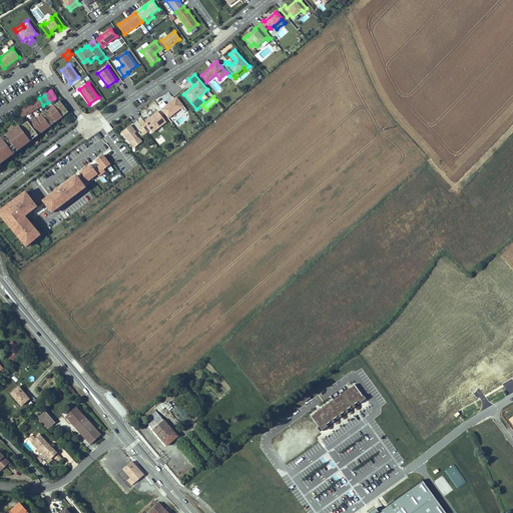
[(184,111),(181,108),(183,106),(176,97),(166,105),(164,101),(158,106),(168,118),(171,116),(174,119),(184,111)]
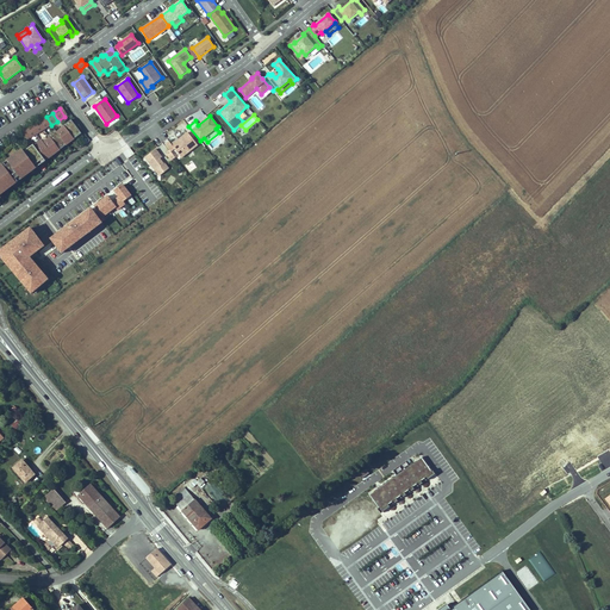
[(49,126),(44,118),(39,122),(33,125),(38,134),(44,130),(49,126)]
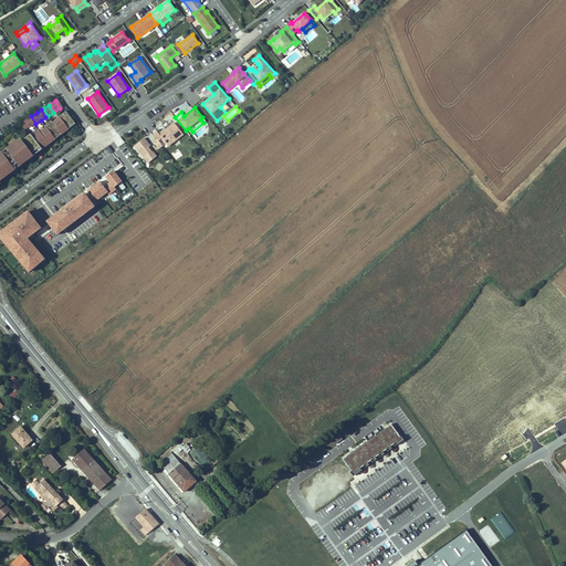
[(0,180),(4,177),(3,175),(9,170),(11,173),(14,169),(13,167),(24,159),(25,161),(33,156),(31,154),(40,147),(42,149),(75,124),(66,113),(50,125),(49,123),(44,126),(46,128),(40,133),(39,130),(34,134),(35,136),(33,138),(31,136),(31,135),(22,142),(20,139),(13,144),(14,146),(3,155),(1,153),(0,154),(0,180)]
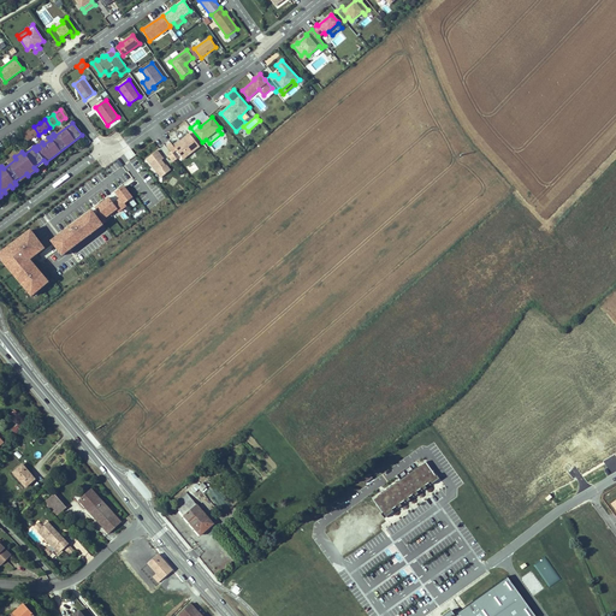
[(37,136),(33,128),(27,131),(31,140),(37,136)]
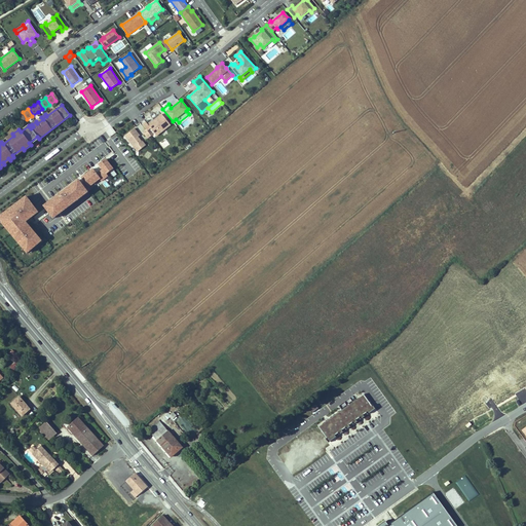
[(171,125),(162,114),(154,120),(153,119),(147,123),(146,122),(143,124),(146,129),(147,130),(150,128),(156,136),(171,125)]
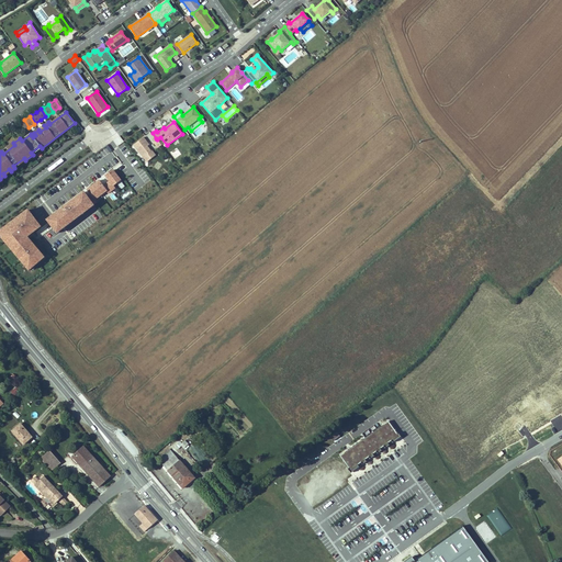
[(147,146),(149,145),(144,137),(134,145),(147,161),(156,155),(152,150),(147,146)]
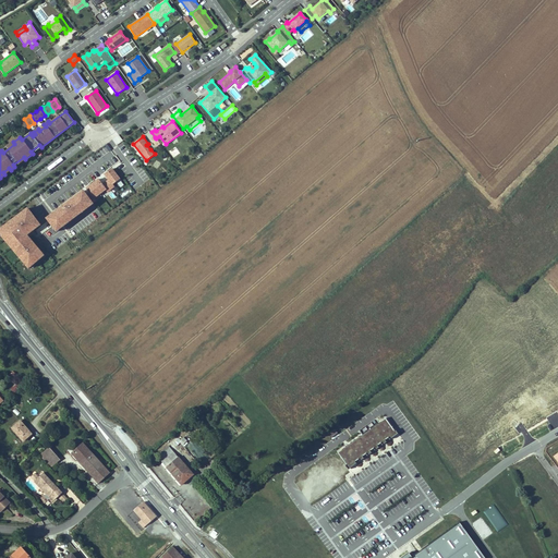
[(3,153),(14,144),(13,142),(1,150),(3,153)]
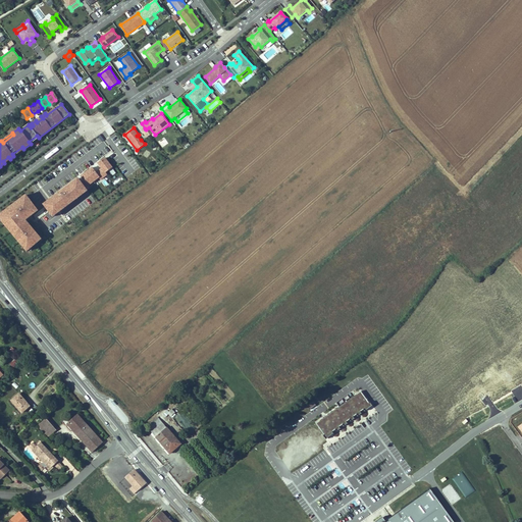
[(31,144),(39,138),(37,136),(29,142),(31,144)]
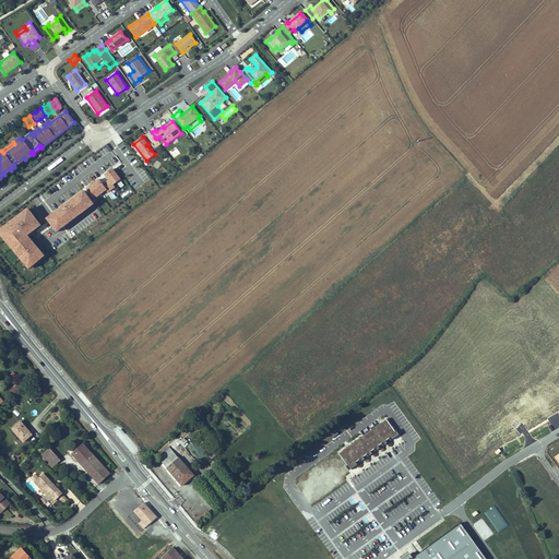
[(14,167),(25,159),(24,157),(13,165),(14,167)]
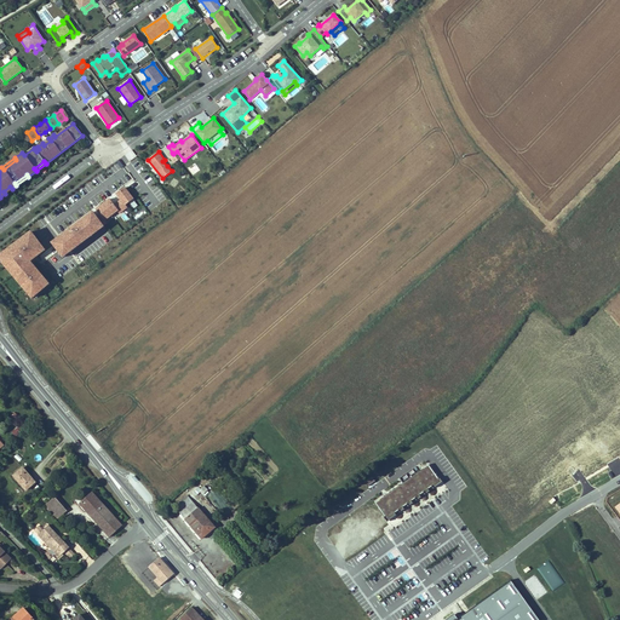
[(51,240),(62,258),(107,227),(104,223),(130,206),(131,208),(137,204),(126,187),(115,194),(120,200),(114,204),(110,199),(51,240)]
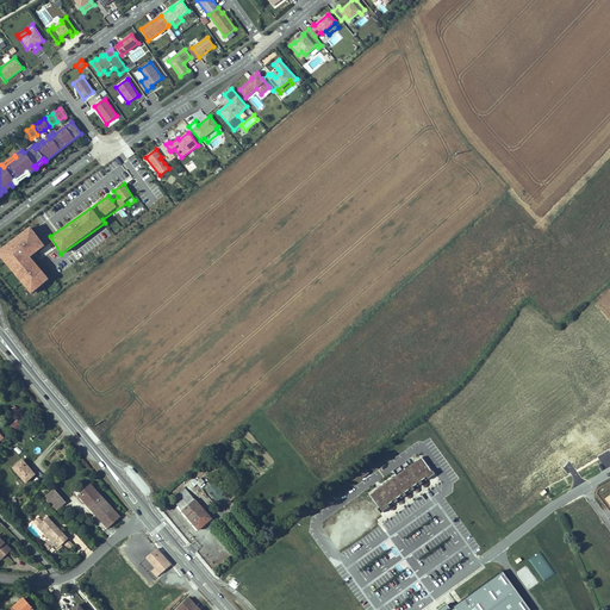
[(31,225),(0,249),(0,255),(31,294),(50,280),(32,256),(47,246),(31,225)]
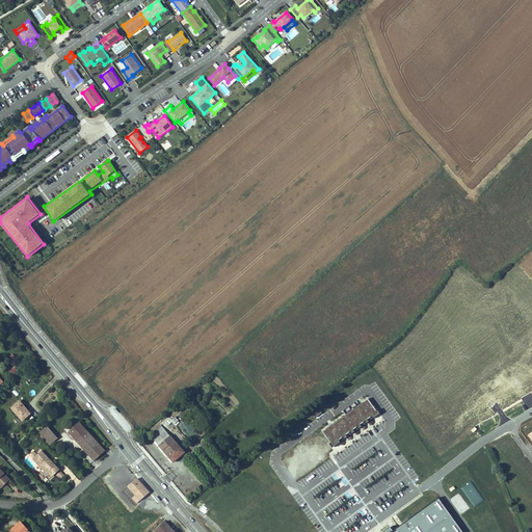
[(7,358),(17,369),(22,364),(12,353),(7,358)]
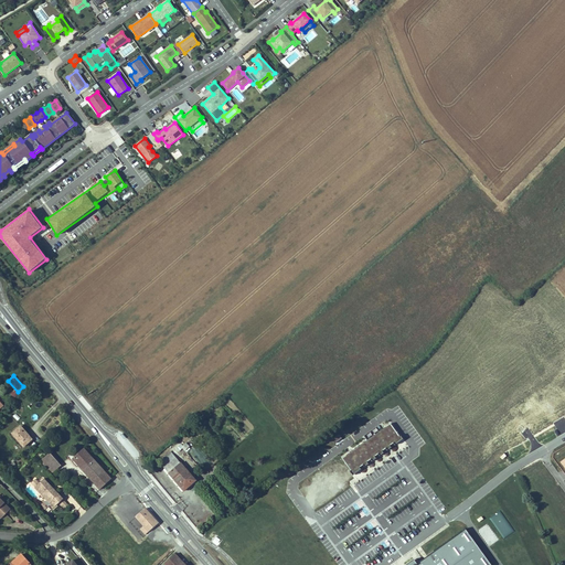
[(11,394),(14,398),(20,393),(17,388),(11,394)]
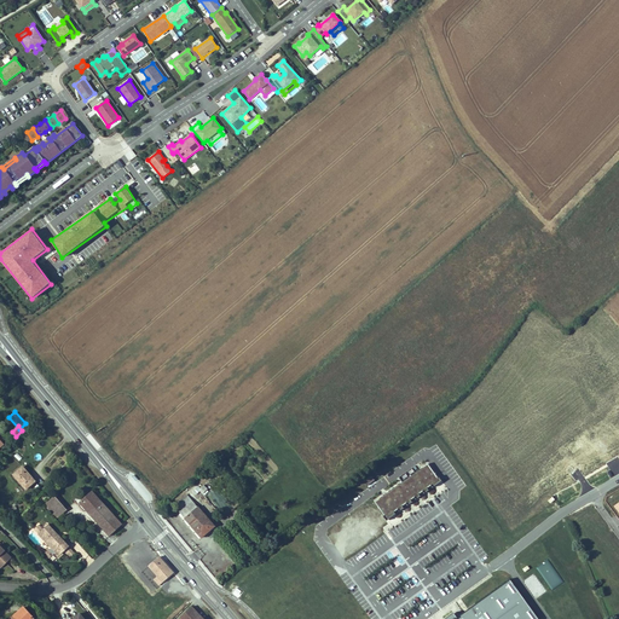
[(383,516),(387,521),(443,481),(439,478),(438,478),(428,464),(375,503),(385,516),(383,516)]
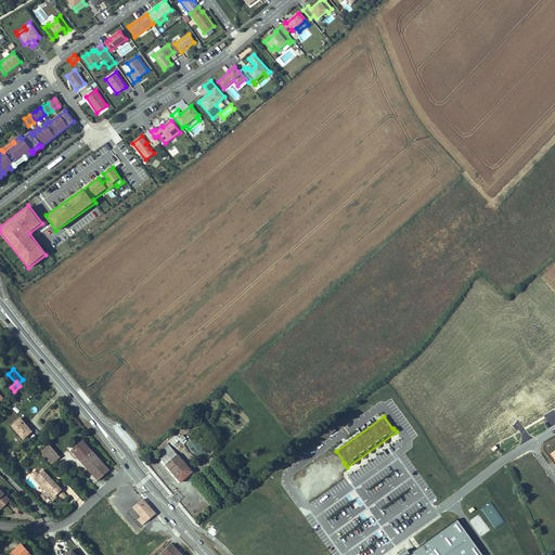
[(31,431),(21,418),(12,426),(23,439),(31,431)]
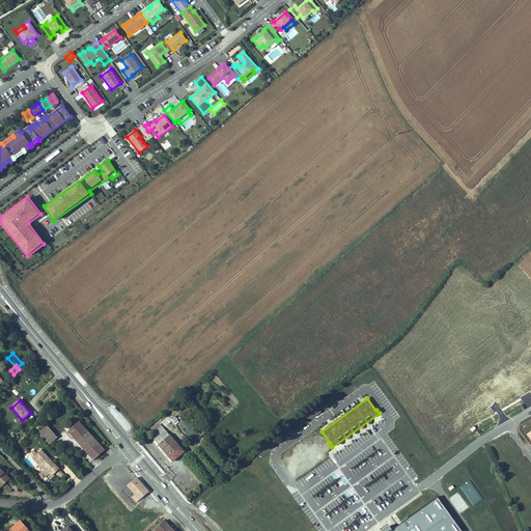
[(319,408),(313,412),(315,416),(322,413),(319,408)]
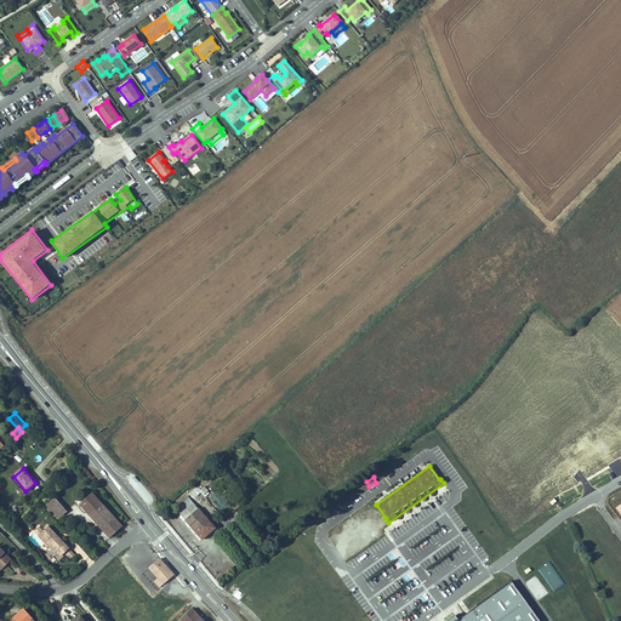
[(86,511),(98,500),(92,493),(80,503),(86,511)]
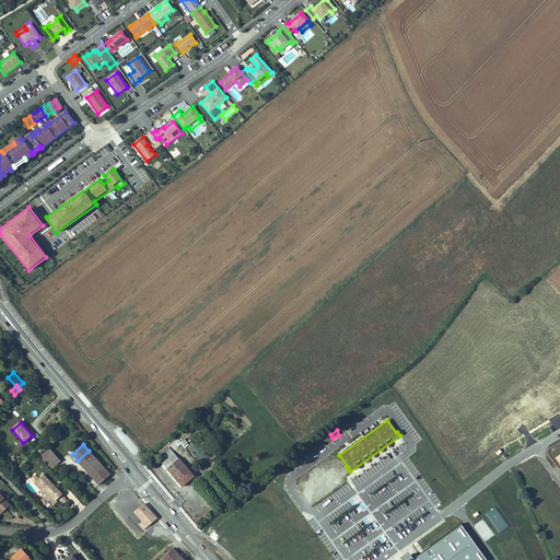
[(60,461),(49,448),(41,457),(51,469),(60,461)]
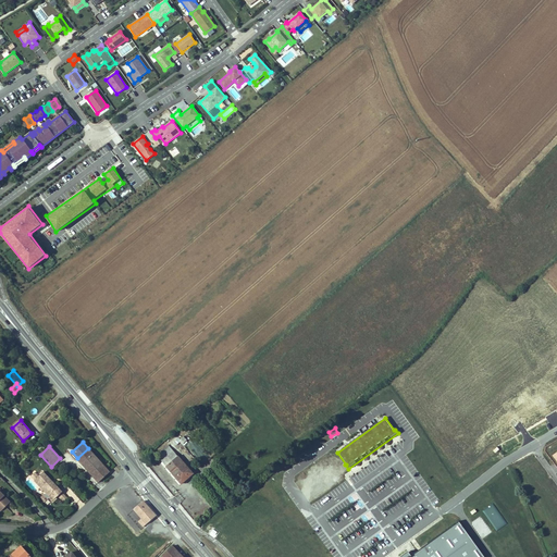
[(193,473),(170,447),(159,457),(166,466),(165,466),(178,481),(180,480),(183,483),(193,473)]
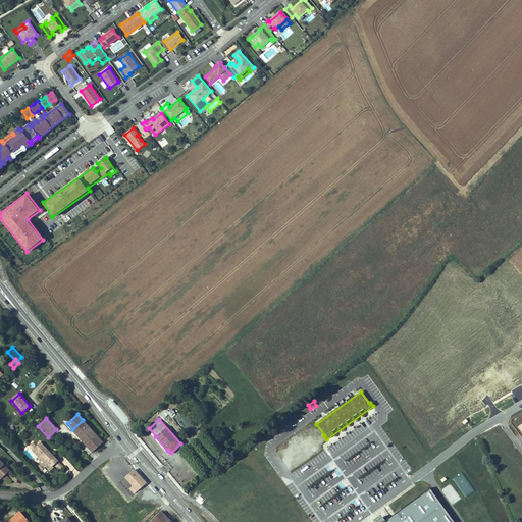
[(76,434),(87,425),(83,420),(72,429),(76,434)]
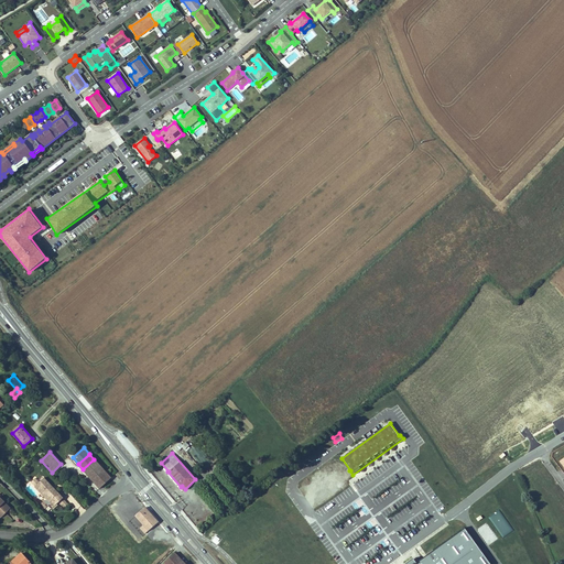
[(111,478),(94,459),(83,469),(100,488),(111,478)]
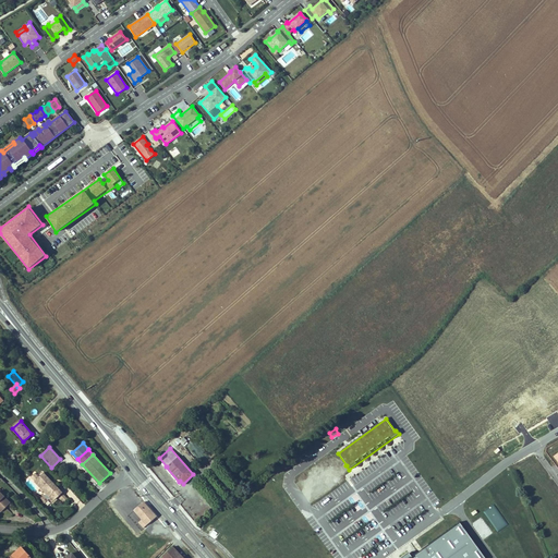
[(9,464),(15,459),(13,456),(9,459),(8,458),(5,461),(9,464)]
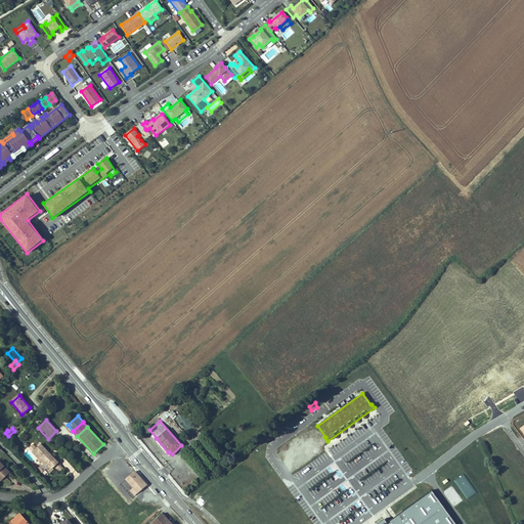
[(33,444),(30,447),(33,451),(44,464),(41,466),(37,469),(41,474),(46,469),(49,472),(54,468),(58,464),(40,444),(36,448),(33,444)]
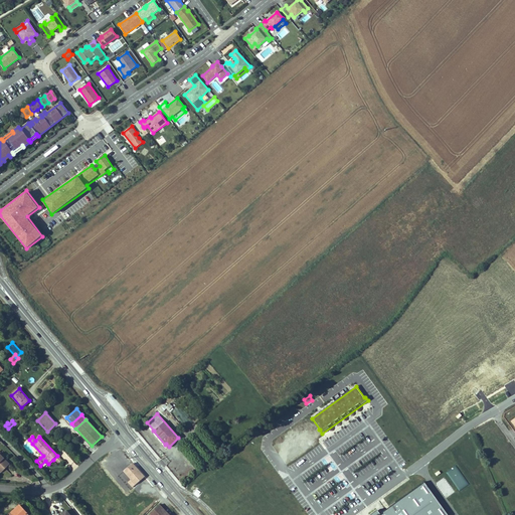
[(0,454),(0,472),(1,473),(9,464),(3,458),(0,454)]
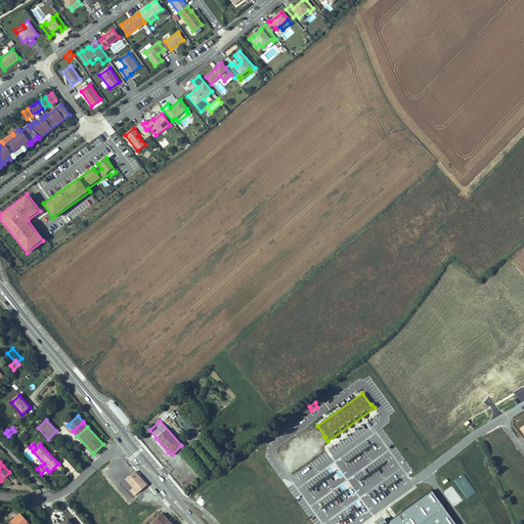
[(58,472),(63,468),(58,464),(54,468),(58,472)]
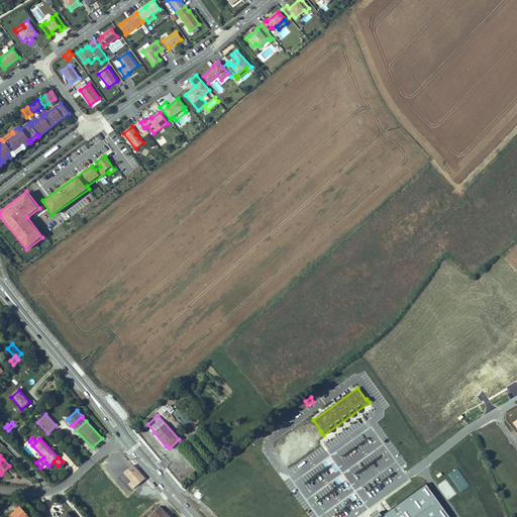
[(139,473),(132,466),(124,473),(131,481),(128,484),(133,489),(144,479),(139,473)]
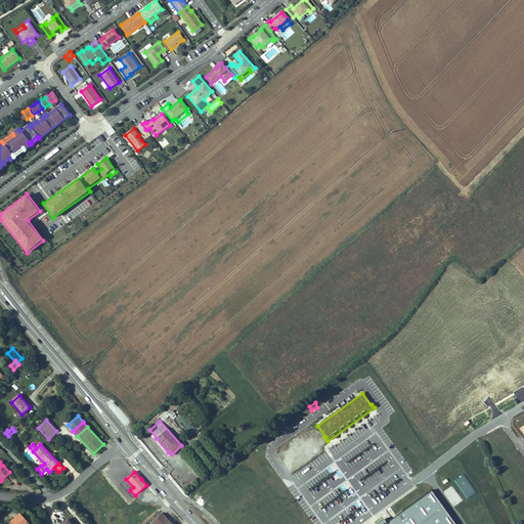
[(465,474),(454,480),(466,499),(476,493),(465,474)]
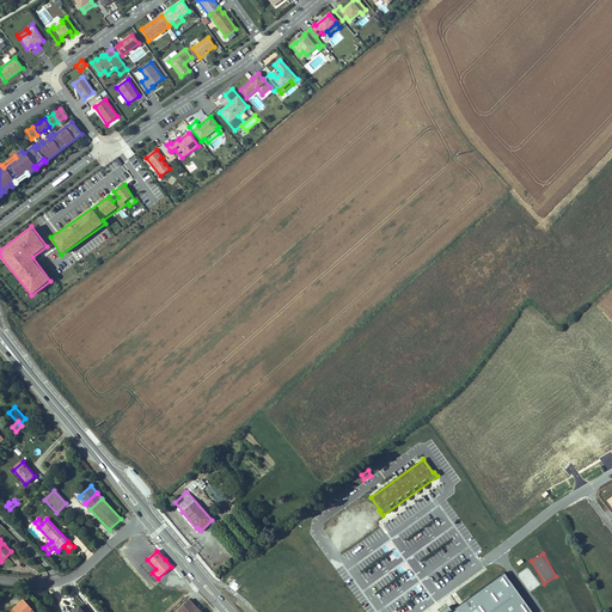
[(530,611),(532,611),(503,570),(451,607),(447,603),(434,611),(530,611)]
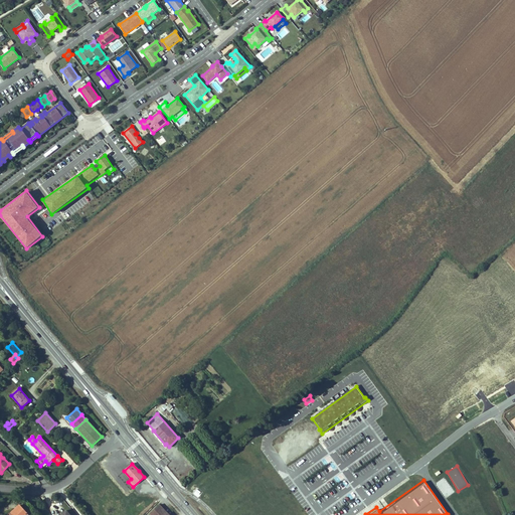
[(26,514),(27,514),(19,505),(9,514),(26,514)]
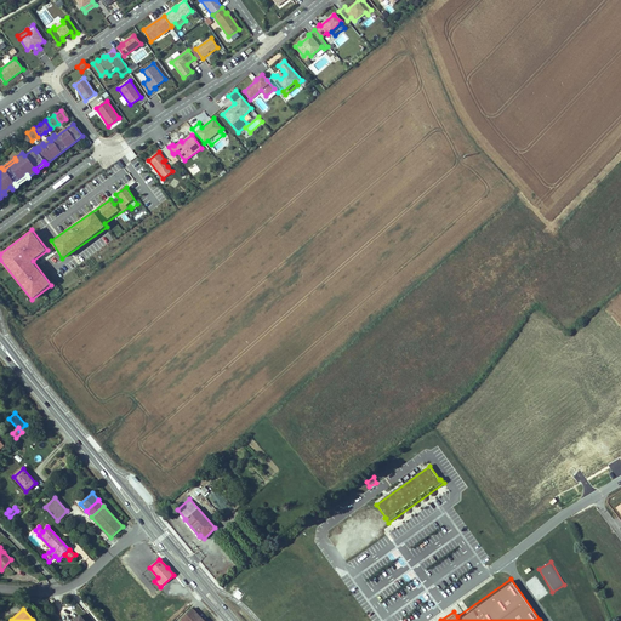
[(203,620),(192,609),(181,620),(203,620)]
